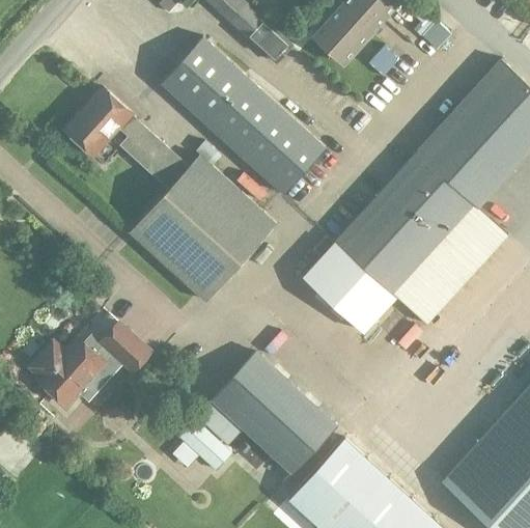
[(239,0),(202,0),(275,66),(293,47),(239,0)]
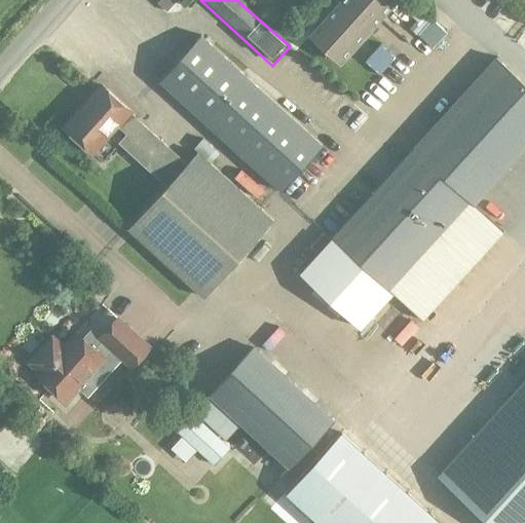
[(342,0),(308,38),(339,66),(394,5),(387,0),(342,0)]
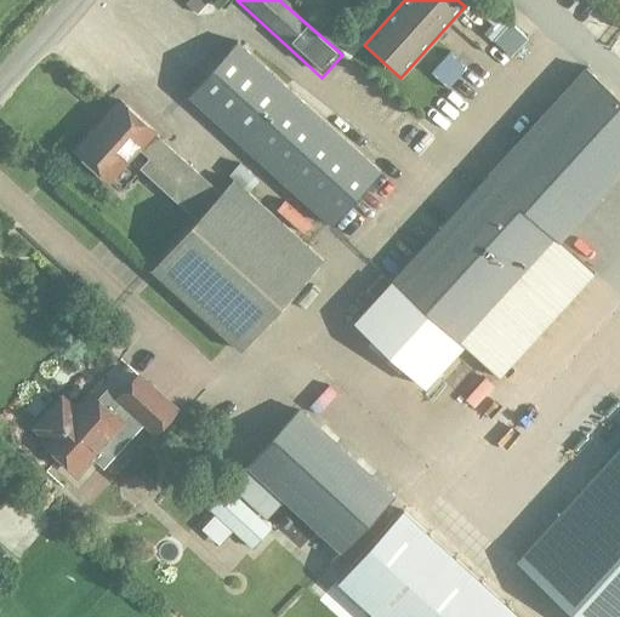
[(510,61),(527,41),(510,26),(493,45),(510,61)]
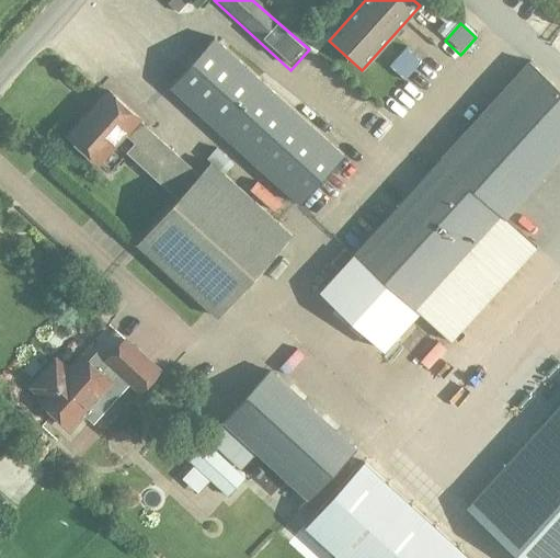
[(299,206),(344,157),(215,38),(171,88),(299,206)]
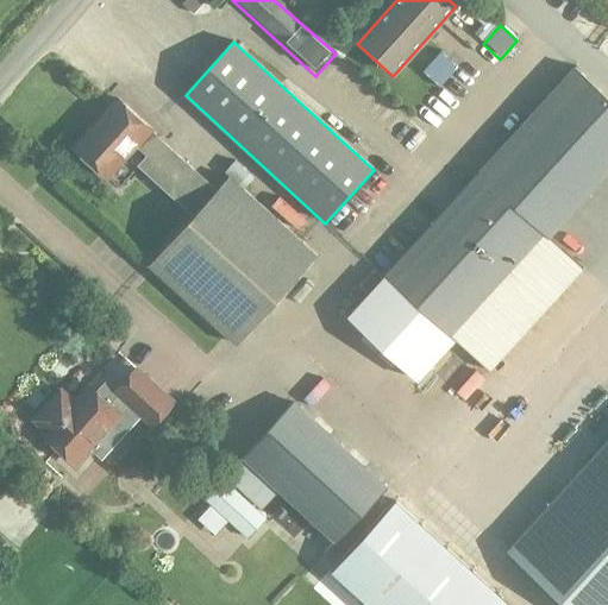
[(424,70),(440,86),(458,67),(442,51),(424,70)]
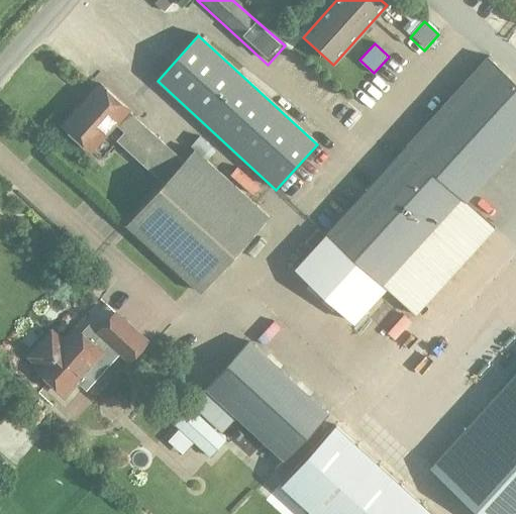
[(515,85),(487,60),(386,170),(326,235),(415,317),(495,229),(467,204),(515,149),(515,85)]
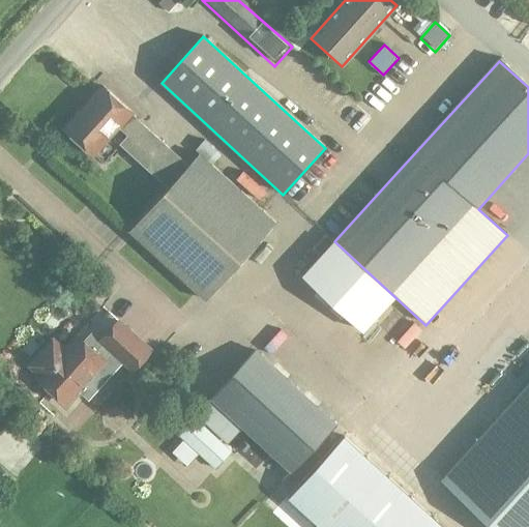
[(130,113),(103,88),(63,132),(91,156),(117,127),(128,137),(120,146),(168,188),(187,167),(128,114),(130,113)]
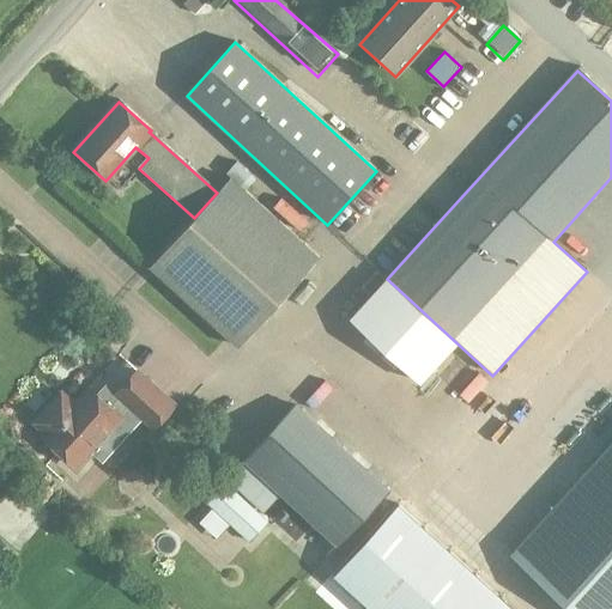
[(217,193),(194,218),(147,269),(237,349),(320,260),(229,178),(217,193)]
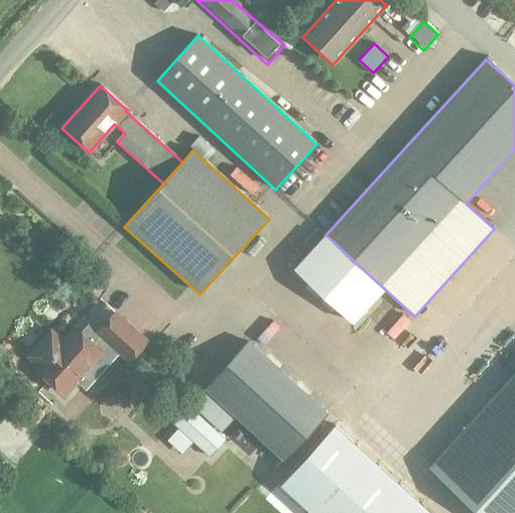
[(325,236),(293,270),(353,325),(384,290),(325,236)]
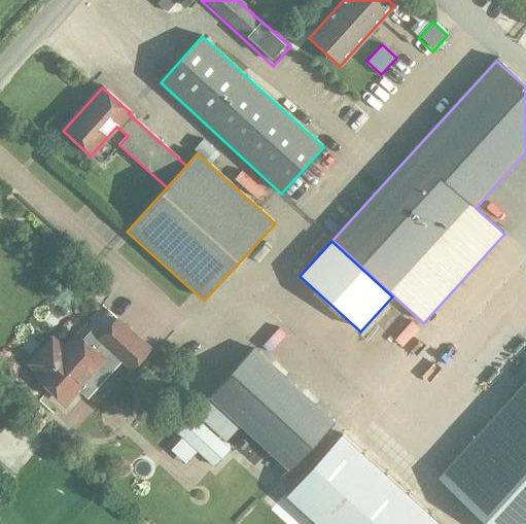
[(100,346),(96,351),(75,333),(63,347),(51,337),(25,365),(36,376),(34,379),(65,407),(106,361),(104,358),(109,353),(131,373),(151,350),(117,318),(96,342),(100,346)]
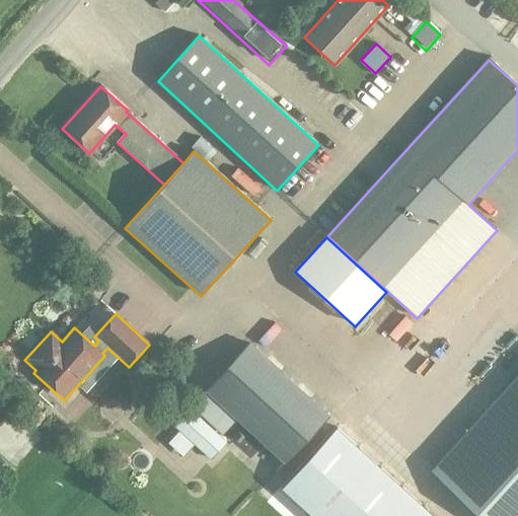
[(285,465),(329,417),(248,344),(205,391),(285,465)]
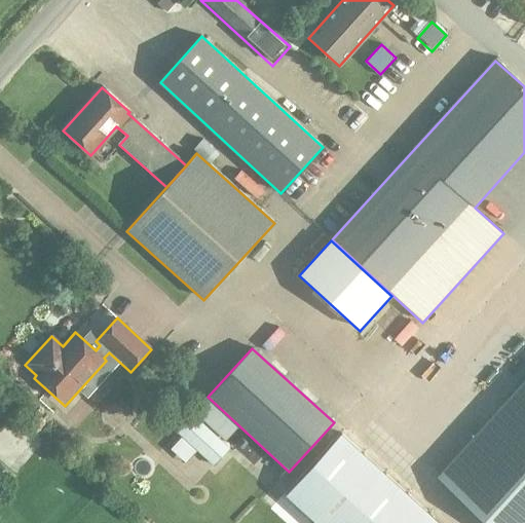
[(524,522),(524,378),(521,383),(436,477),(486,522),(524,522)]
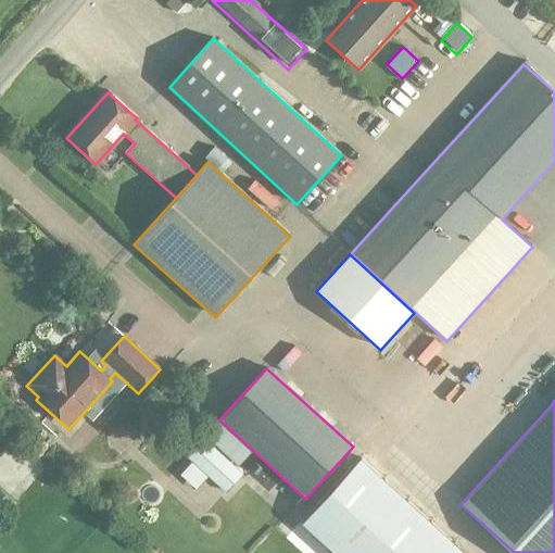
[(229,478),(197,448),(186,460),(218,489),(229,478)]
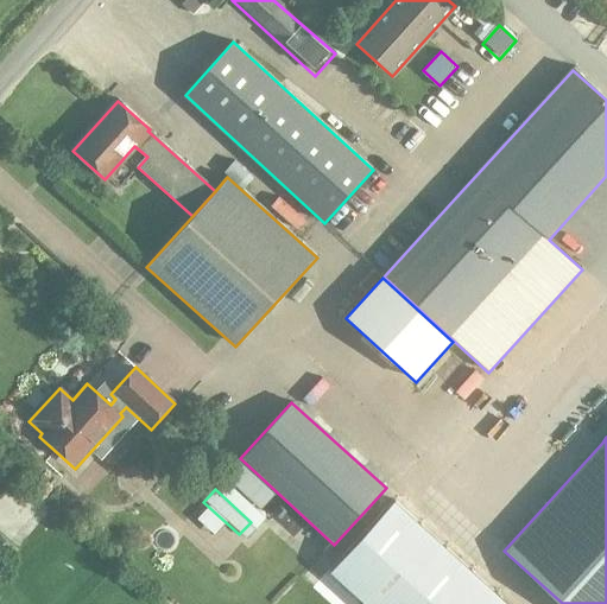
[(505,603),(393,502),(329,573),(364,603),(505,603)]
